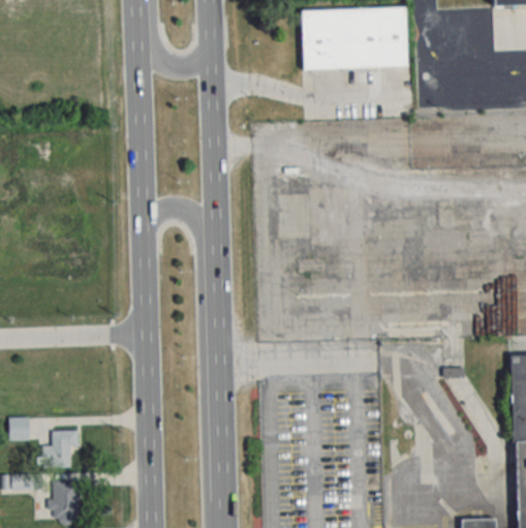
[(408,65),(406,7),(303,9),(304,68),(408,65)]
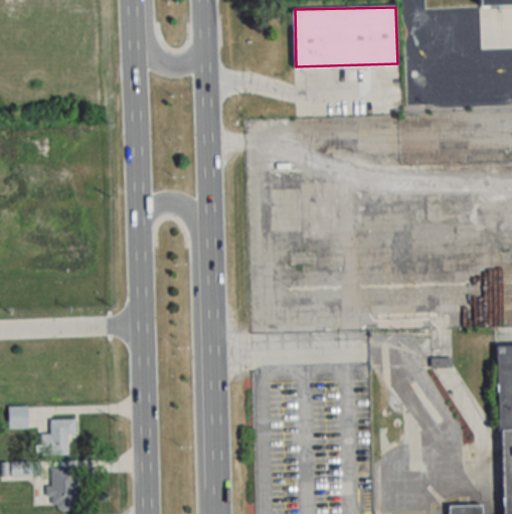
[(511,343),(498,344),(501,513),(481,513),(481,504),(450,505),(450,513),(511,513),(511,343)]
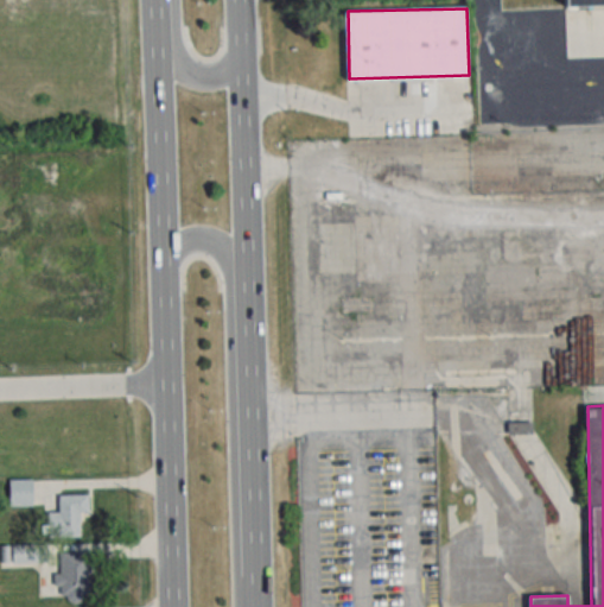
[(33,479),(12,479),(12,504),(33,504),(33,479)]
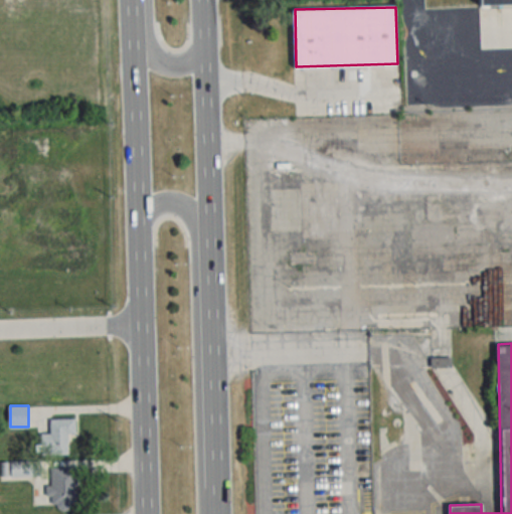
[(77,434),(77,417),(52,417),(52,434),(43,434),(43,454),(69,454),(69,434),(77,434)]
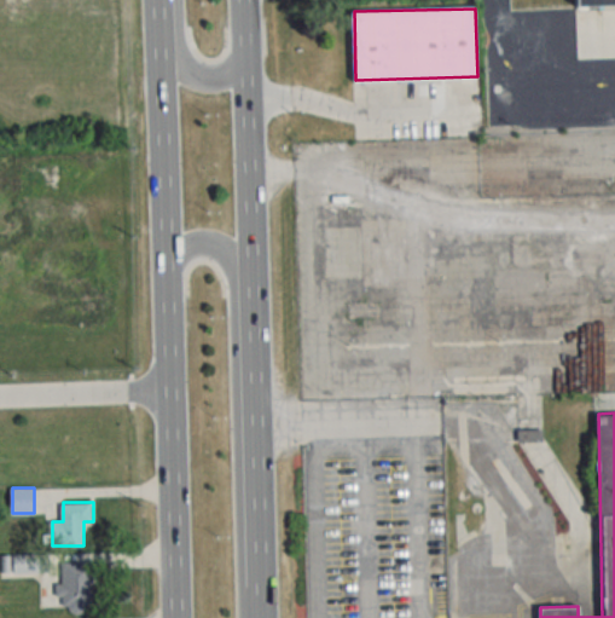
[(13,554),(13,573),(51,573),(51,554),(13,554)]
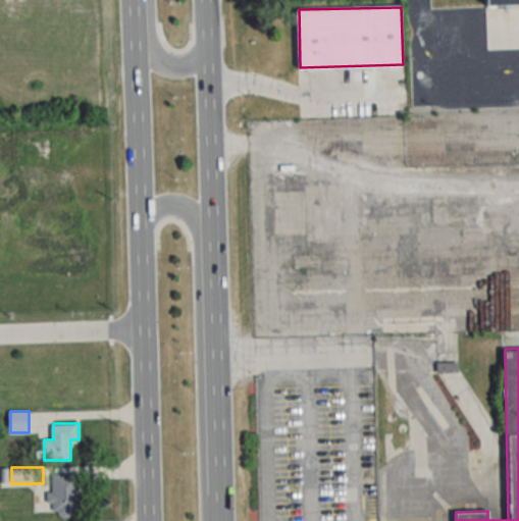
[(79,473),(53,473),(53,515),(79,515),(79,473)]
